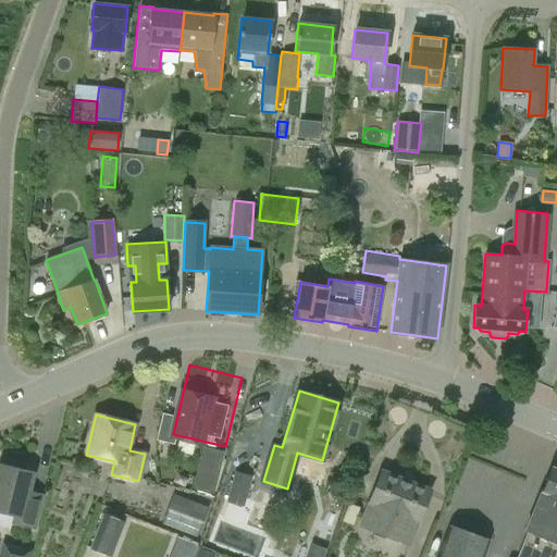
[(223,455),(202,449),(192,491),(212,496),(223,455)]
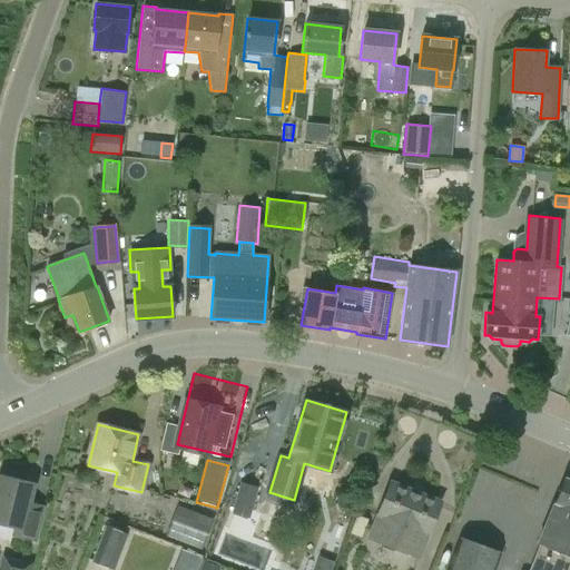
[(35,540),(41,513),(28,510),(35,485),(0,475),(0,522),(16,527),(13,534),(35,540)]
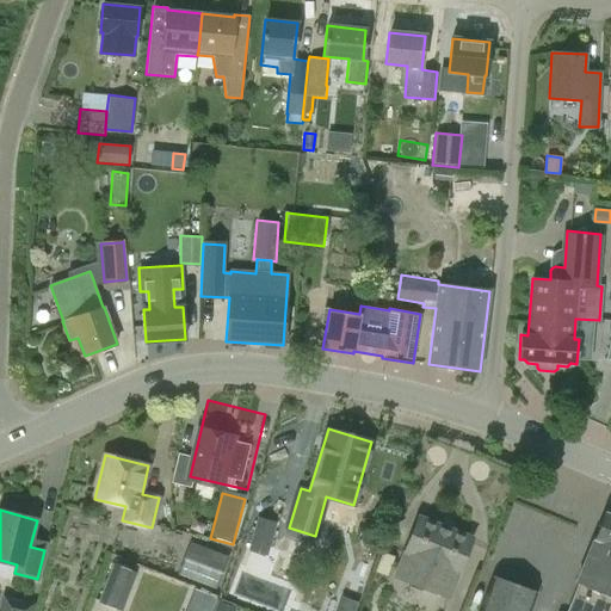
[(610,610),(610,514),(605,512),(576,582),(578,584),(566,610),(610,610)]
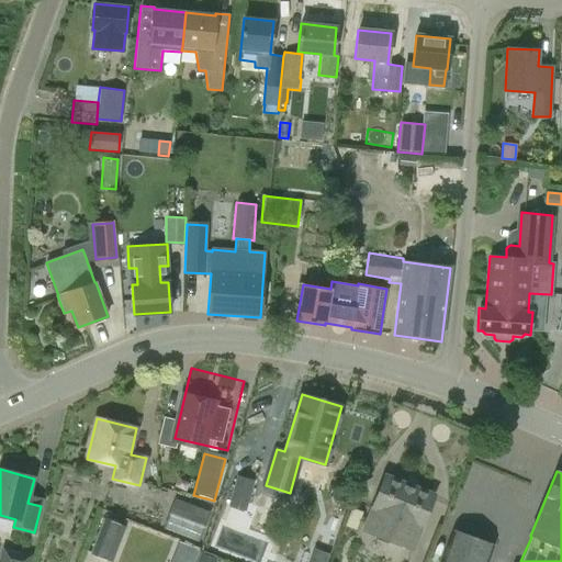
[(236,474),(227,505),(246,510),(255,480),(236,474)]
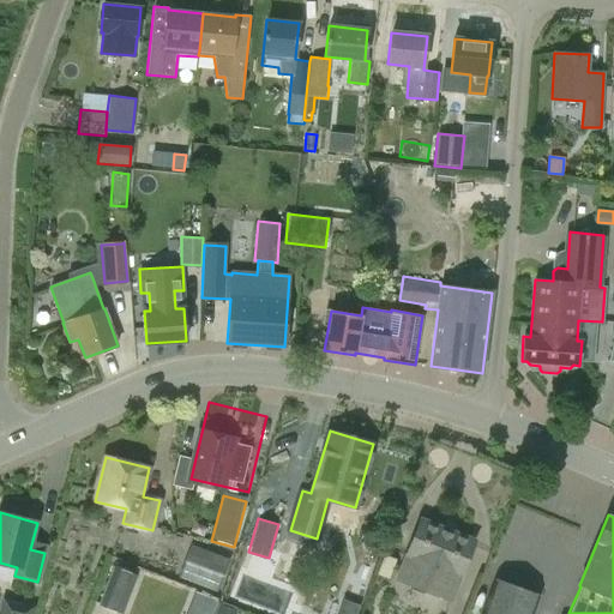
[(474,543),(420,522),(397,579),(451,600),(474,543)]
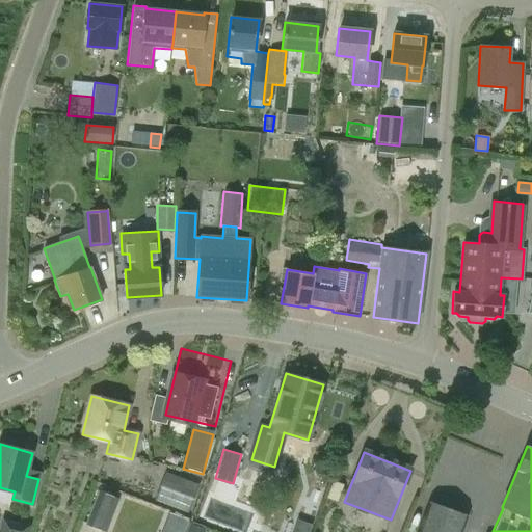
[(200,483),(165,471),(154,499),(188,512),(200,483)]
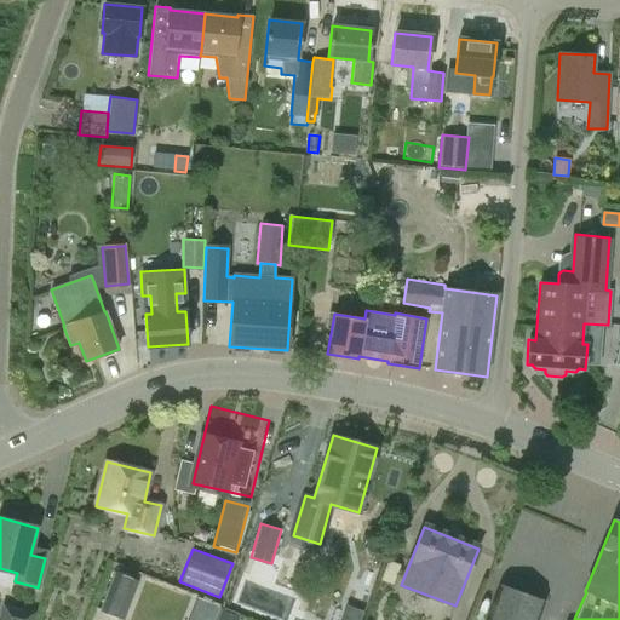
[(114,572),(98,610),(121,619),(136,580),(114,572)]
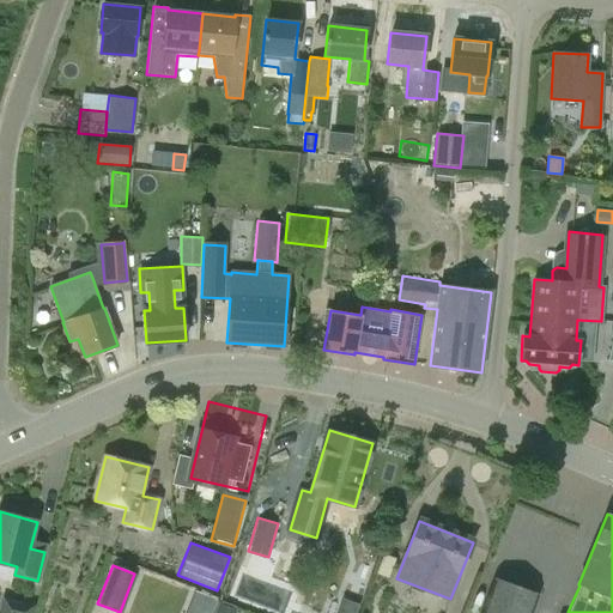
[(533,612),(540,594),(493,577),(480,612),(533,612)]
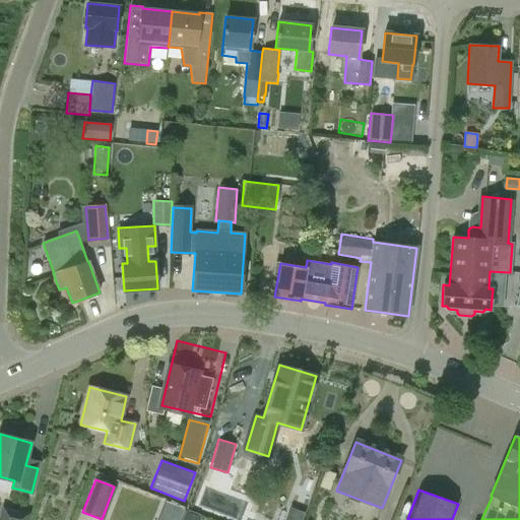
[(31,519),(33,515),(7,509),(4,519),(31,519)]
